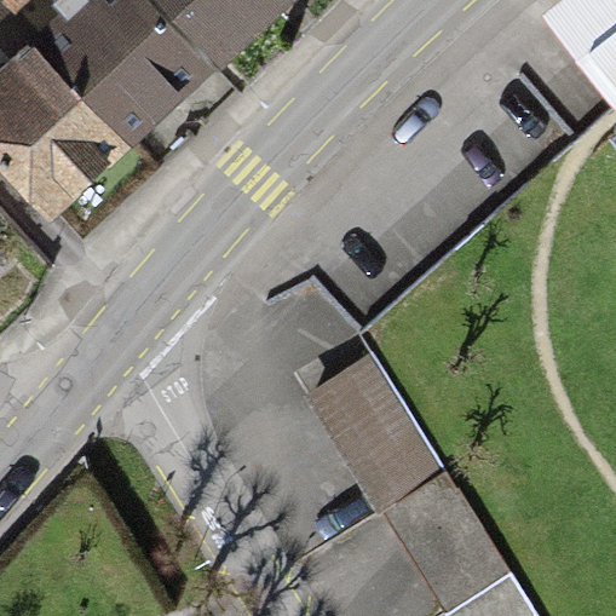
[(63,10),(33,38),(133,147),(218,67),(154,0),(55,0),(63,10)]
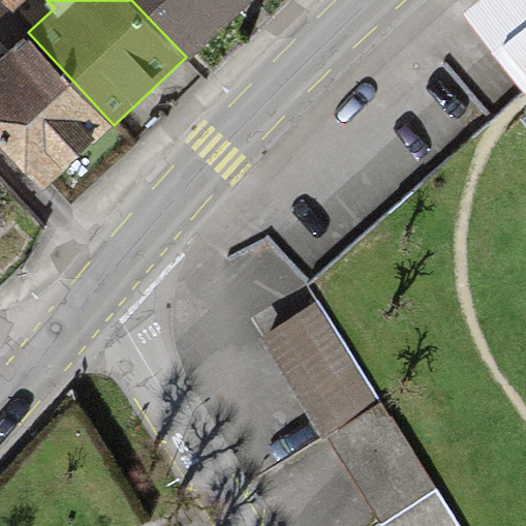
[(141,0),(192,55),(251,0),(141,0)]
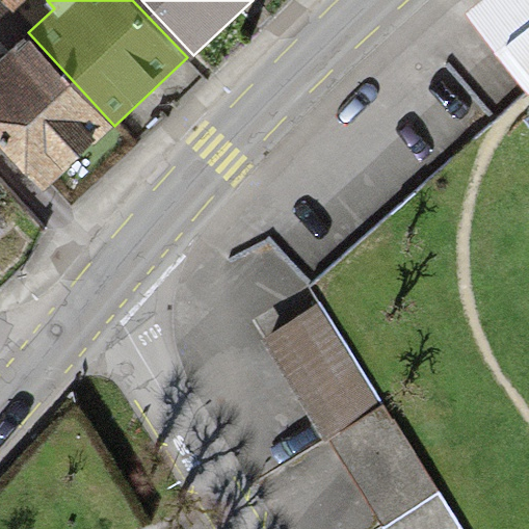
[(476,0),(466,8),(528,88),(528,0),(476,0)]
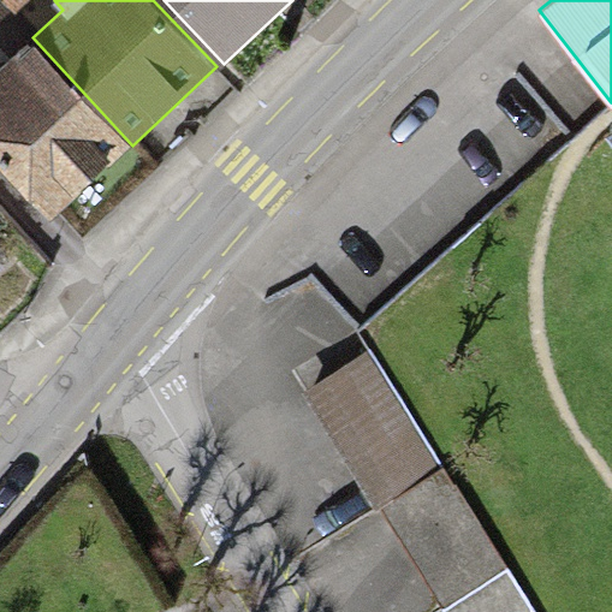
[(0,161),(53,218),(132,146),(33,37),(0,67),(0,161)]
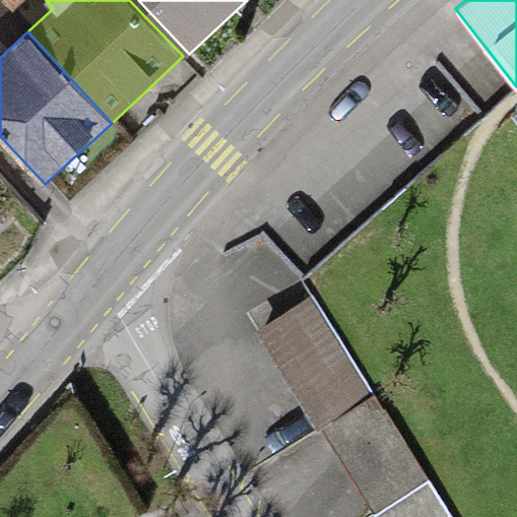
[(452,516),(312,295),(257,329),(374,516),(452,516)]
